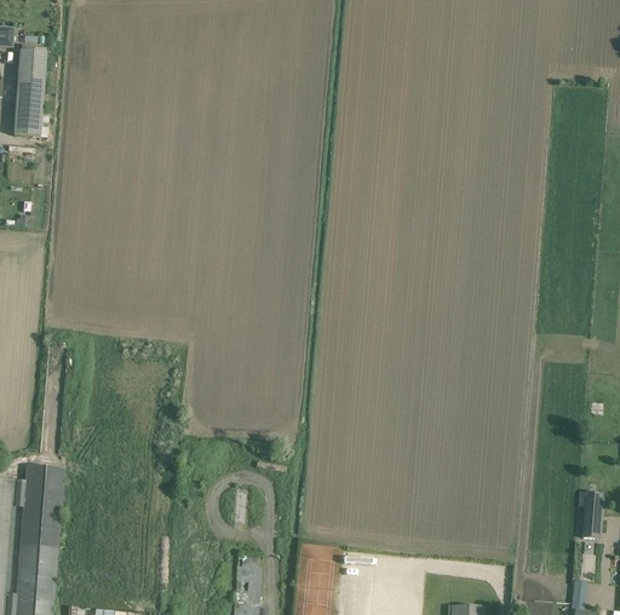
[(0,42),(12,45),(13,27),(0,24),(0,42)]
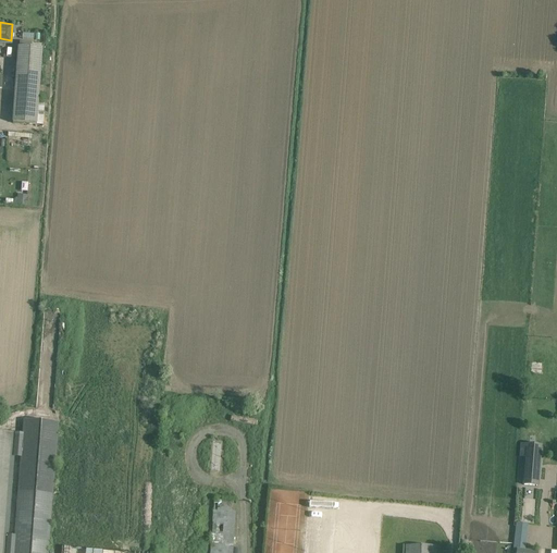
[(20,44),(19,44),(13,120),(37,121),(42,45),(32,45),(20,44)]
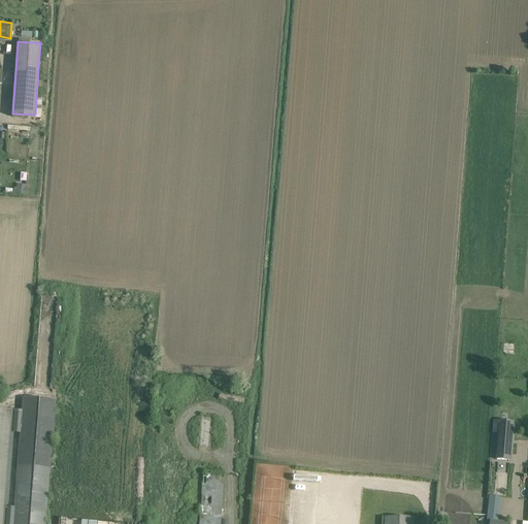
[(45,523),(56,397),(22,394),(11,523),(45,523)]
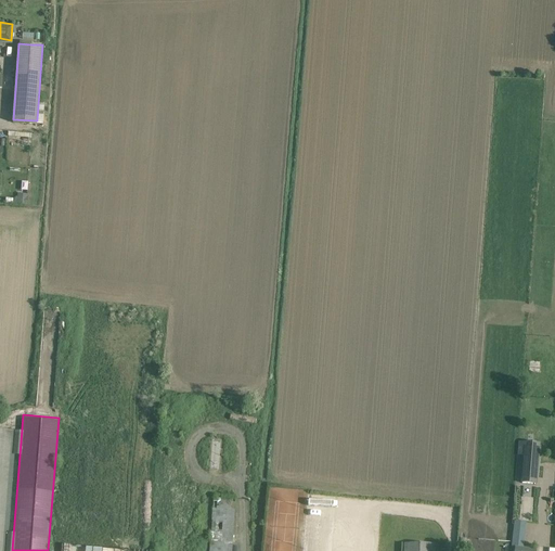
[(1,550),(10,426),(0,425),(0,550),(1,550)]
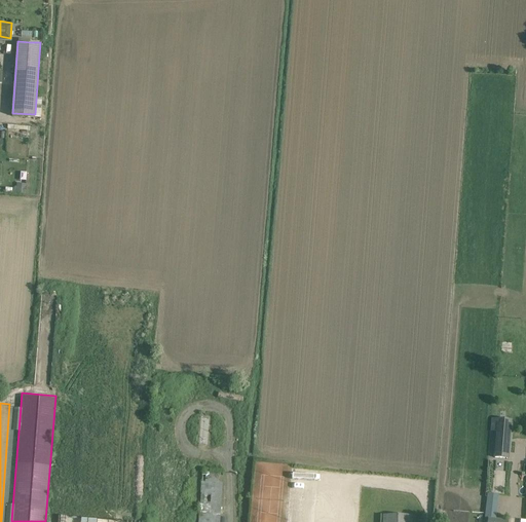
[(509,417),(491,416),(490,429),(494,429),(493,454),(508,455),(510,424),(509,424),(509,417)]
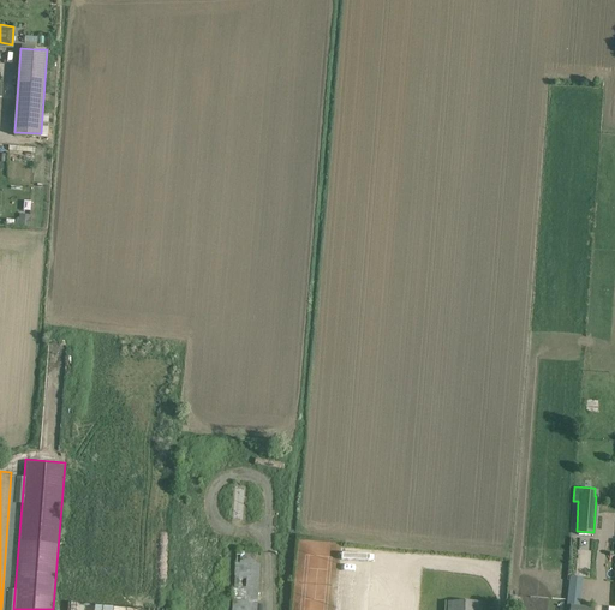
[(256,609),(261,548),(237,546),(232,609),(256,609)]
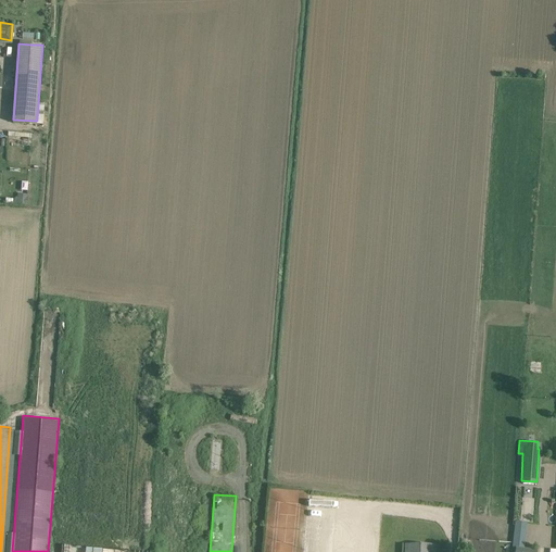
[(527,519),(515,518),(513,544),(515,546),(515,544),(523,546),(527,519)]
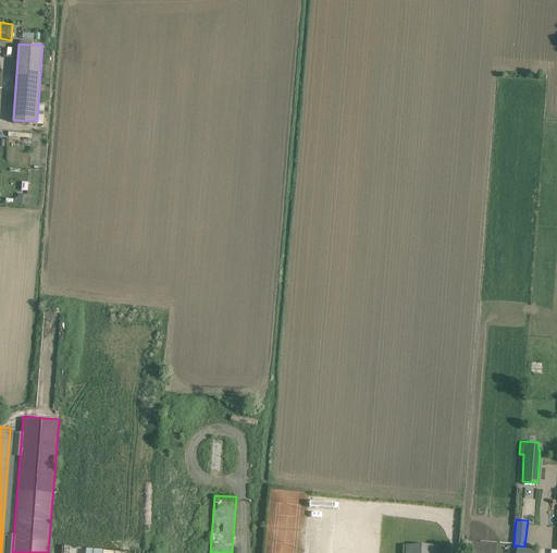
[(406,542),(405,552),(436,552),(437,543),(406,542)]
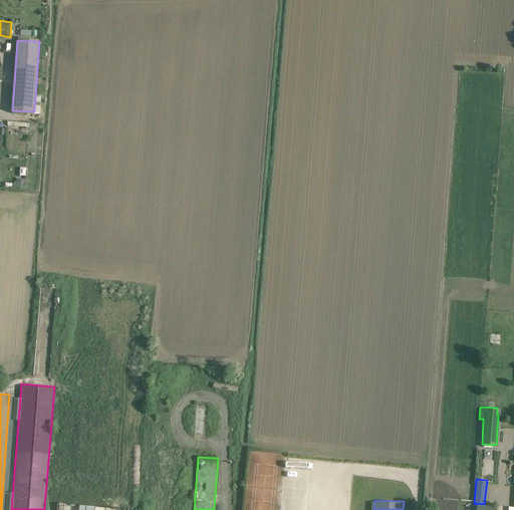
All buildings are outlined.
